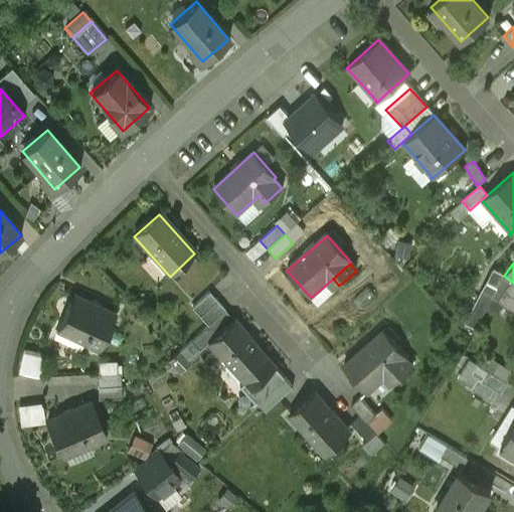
[(513,286),(508,283),(497,302),(513,312),(513,286)]
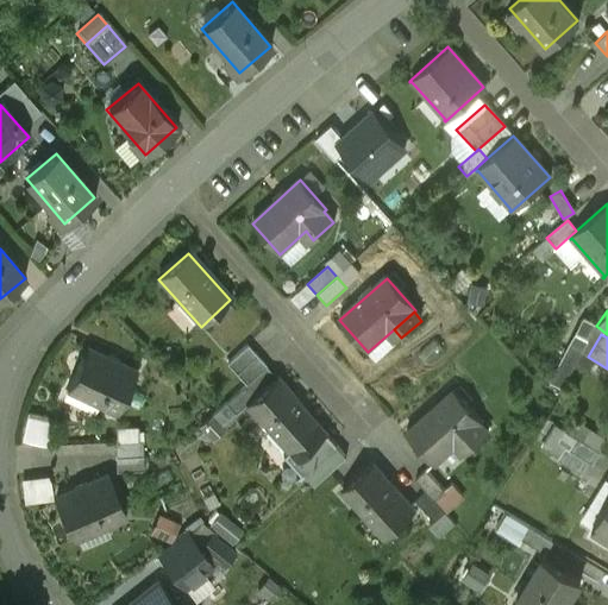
[(265,369),(248,348),(227,366),(245,386),(265,369)]
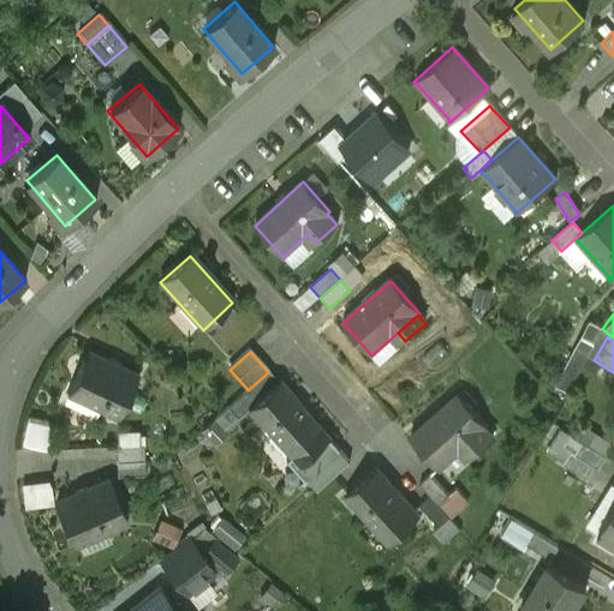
[(136,377),(87,353),(67,396),(115,419),(136,377)]
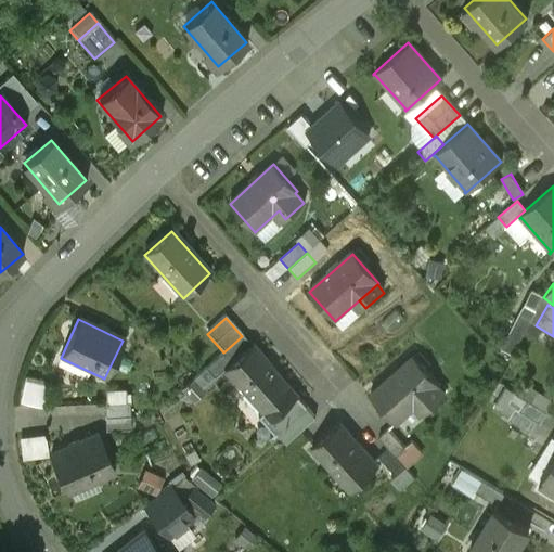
[(288,388),(250,346),(232,362),(223,371),(261,413),(288,388)]
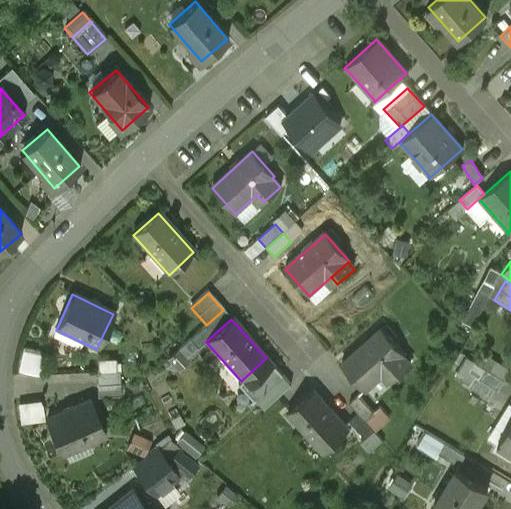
[(206,325),(178,350),(186,359),(196,349),(198,350),(206,342),(214,334),(206,325)]
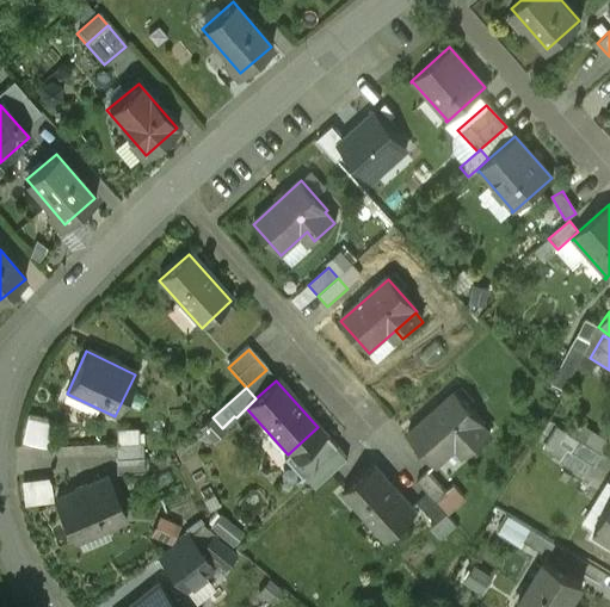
[(454,392),(406,435),(435,466),(461,443),(481,425),(482,423),(454,392)]
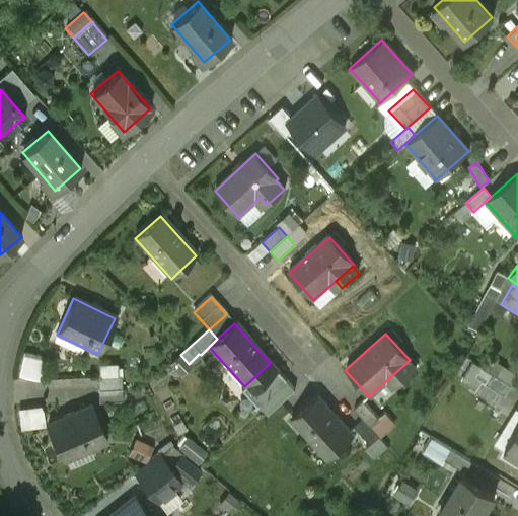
[(16,375),(41,381),(47,359),(22,352),(16,375)]
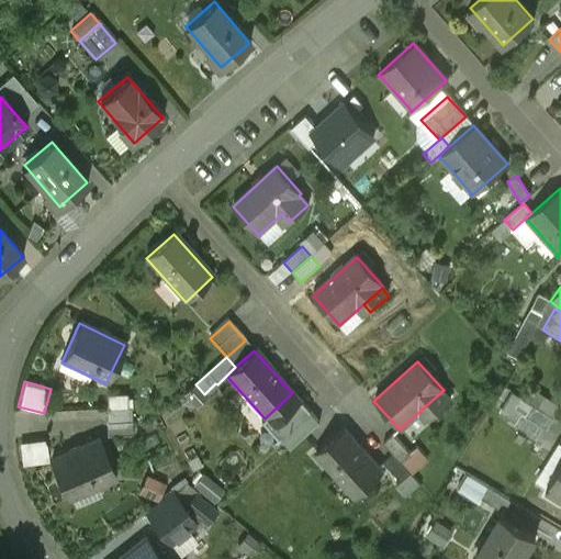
[(442,391),(424,407),(430,416),(450,399),(442,391)]
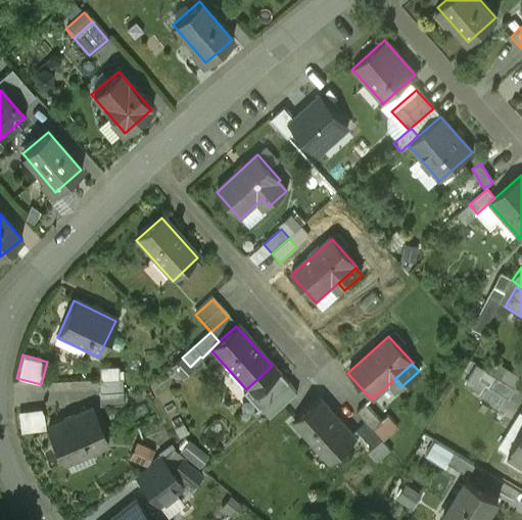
[(514,389),(493,377),(487,388),(484,386),(477,396),(497,409),(505,398),(507,400),(514,389)]
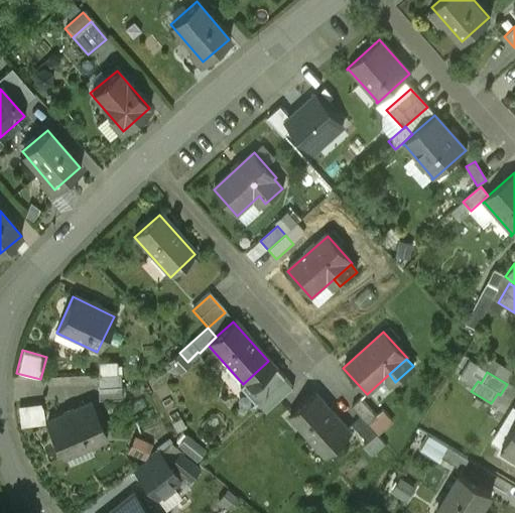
[(95,377),(95,388),(119,388),(118,376),(95,377)]
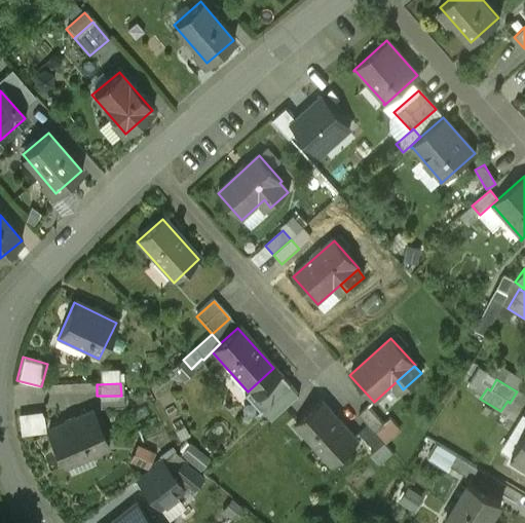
[(285,394),(268,409),(275,417),(293,402),(285,394)]
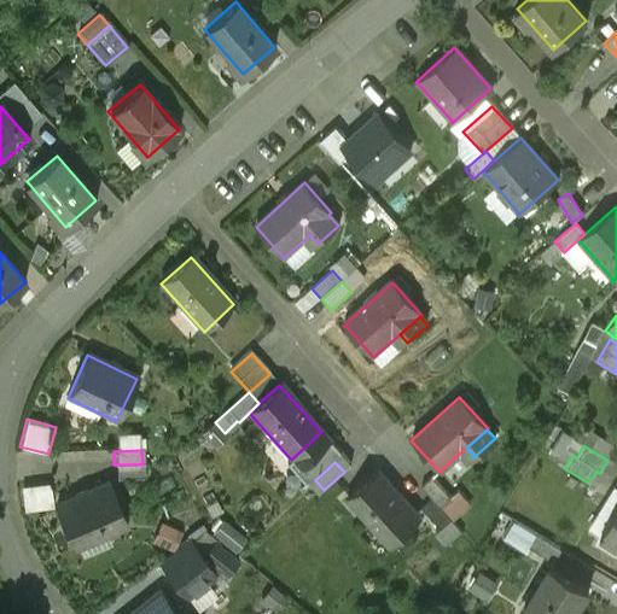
[(143,465),(114,465),(114,478),(144,477),(143,465)]
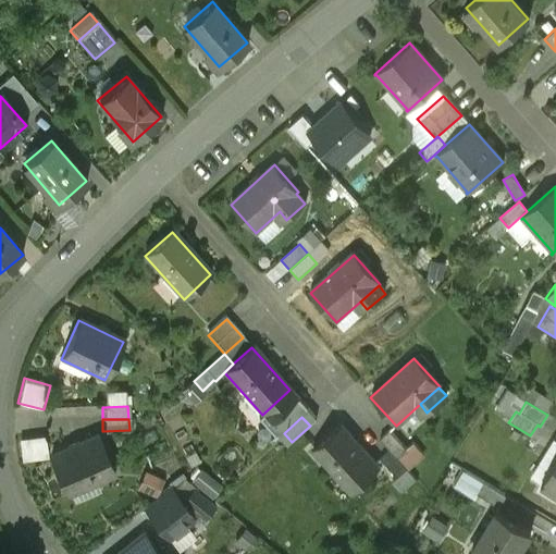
[(340,426),(311,451),(350,493),(378,468),(340,426)]
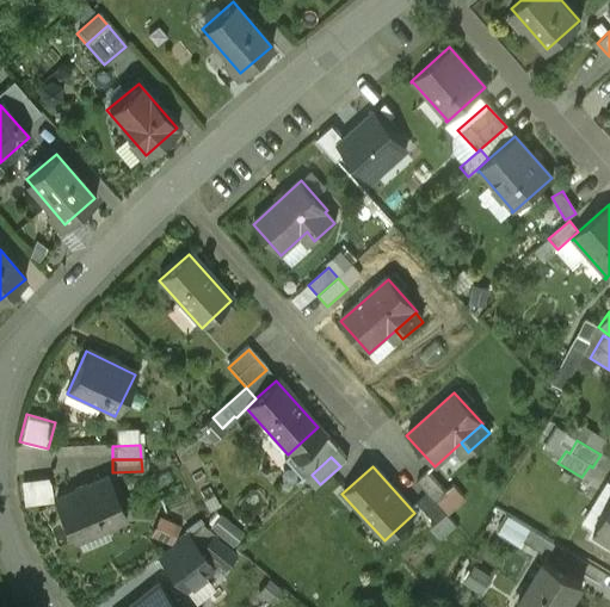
[(445,494),(426,474),(416,483),(427,496),(435,505),(445,494)]
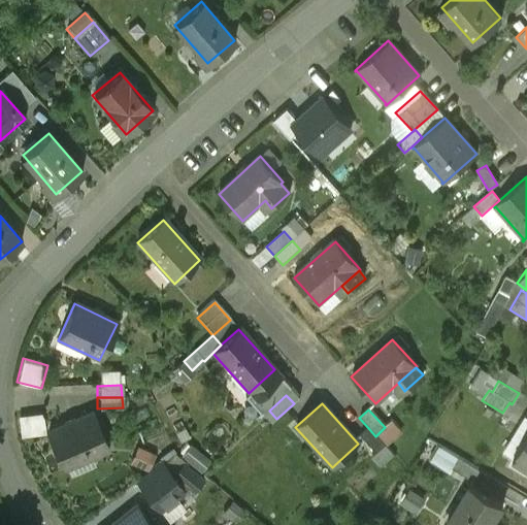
[(90,413),(46,431),(64,469),(107,450),(90,413)]
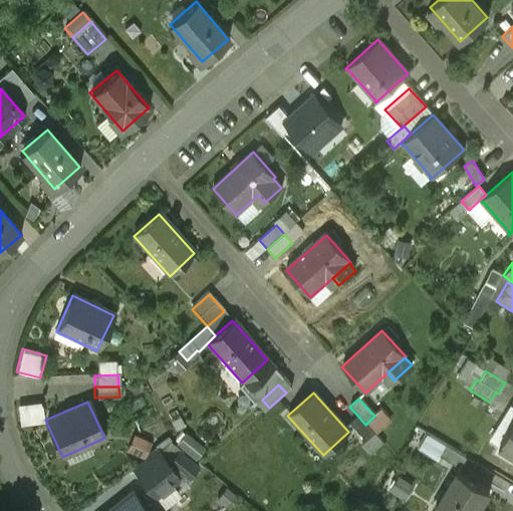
[(365,425),(359,418),(350,426),(366,443),(374,435),(365,425)]
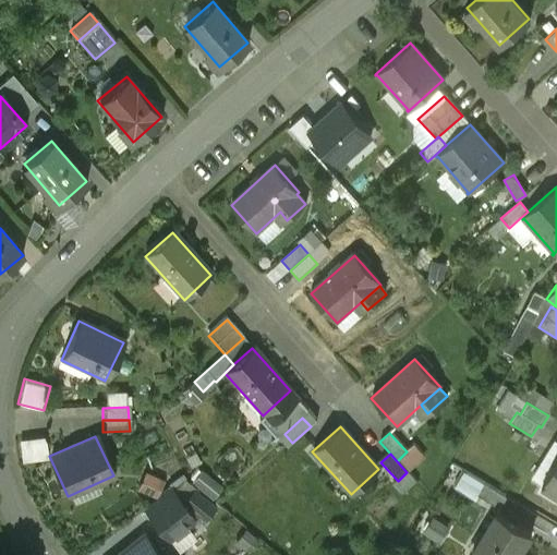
[(556,460),(541,486),(542,487),(544,484),(556,491),(556,460)]
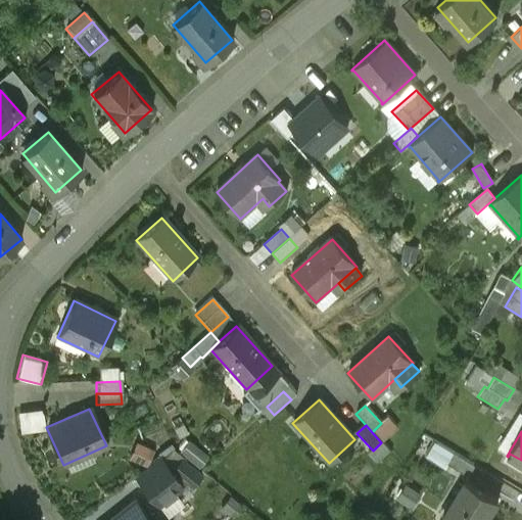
[(474,467),(436,443),(427,459),(445,470),(448,465),(467,477),(465,480),(466,480),(468,477),(474,467)]
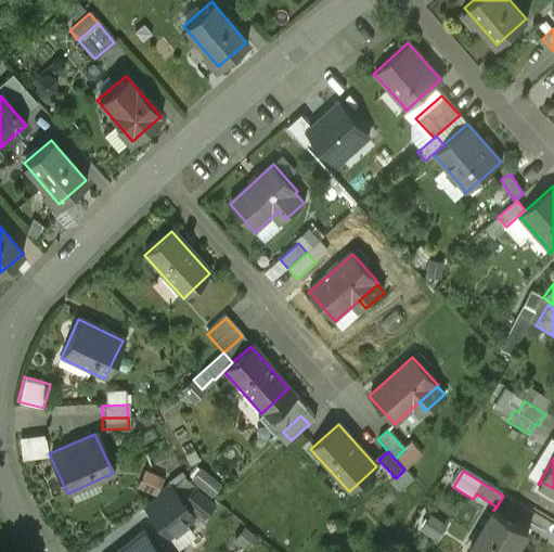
[(142,473),(138,489),(157,493),(162,477),(142,473)]
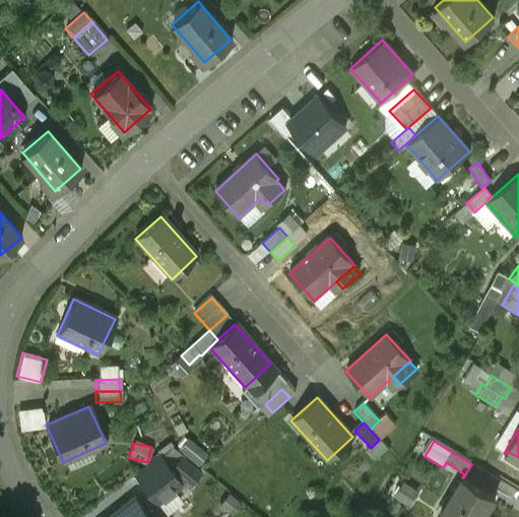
[(159,457),(135,476),(156,504),(186,480),(190,485),(198,476),(178,459),(169,468),(159,457)]
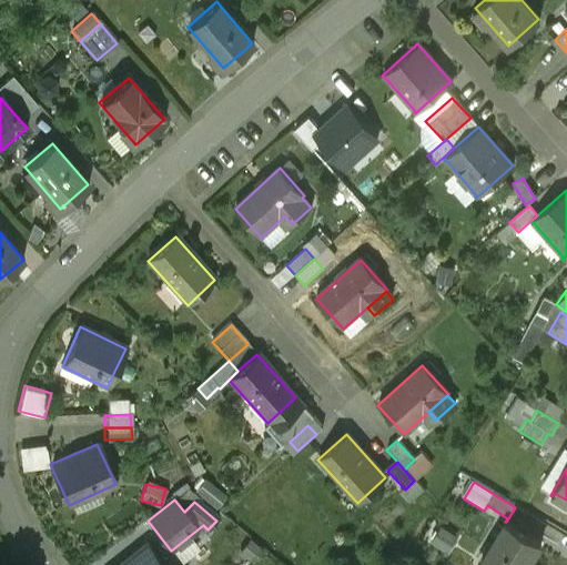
[(505,522),(481,564),(527,564),(540,543),(506,522),(505,522)]
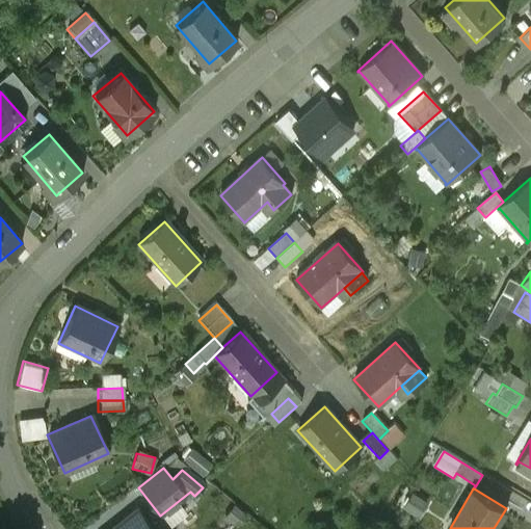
[(422,502),(413,495),(403,508),(414,514),(422,502)]
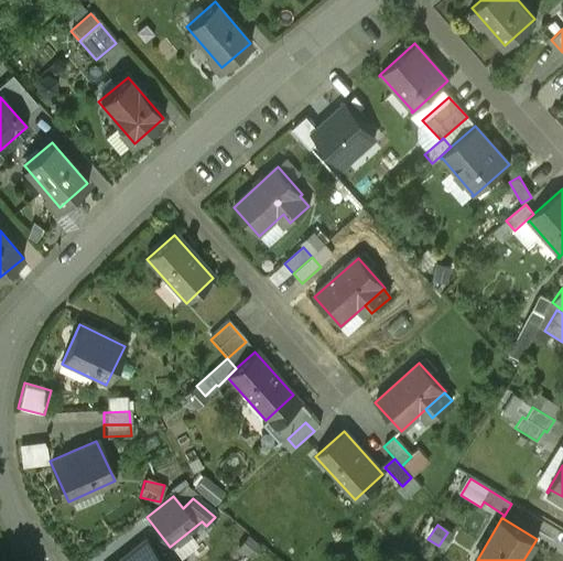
[(158,560),(143,542),(119,560),(158,560)]
